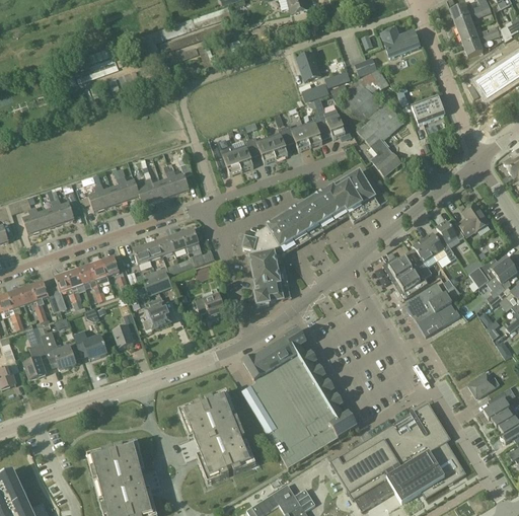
[(281,9),(288,7),(290,14),(310,9),(308,0),(279,0),(281,9)]
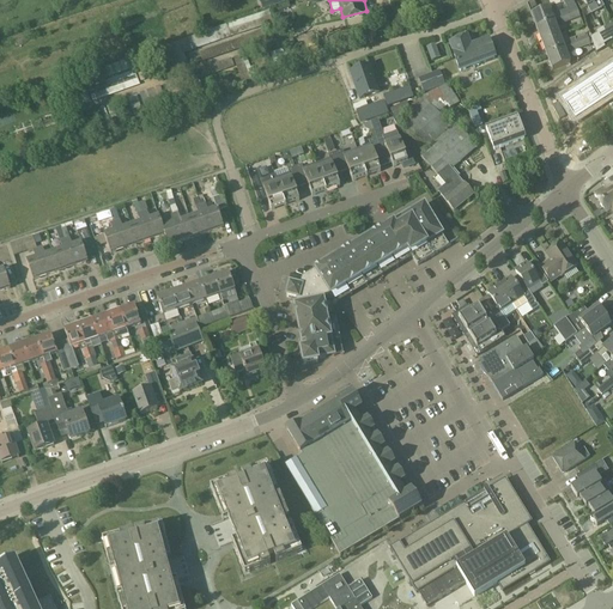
[(556,2),(532,12),(536,26),(560,17),(562,20),(570,18),(569,13),(570,13),(568,10),(577,6),(574,0),(564,0),(568,6),(558,10),(556,2)]
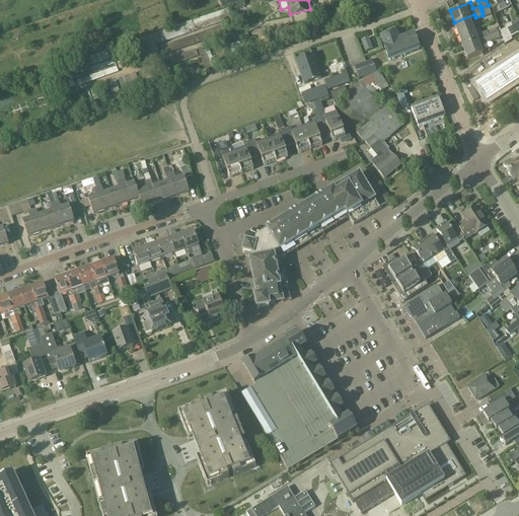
[(511,3),(509,0),(495,0),(501,9),(511,3)]
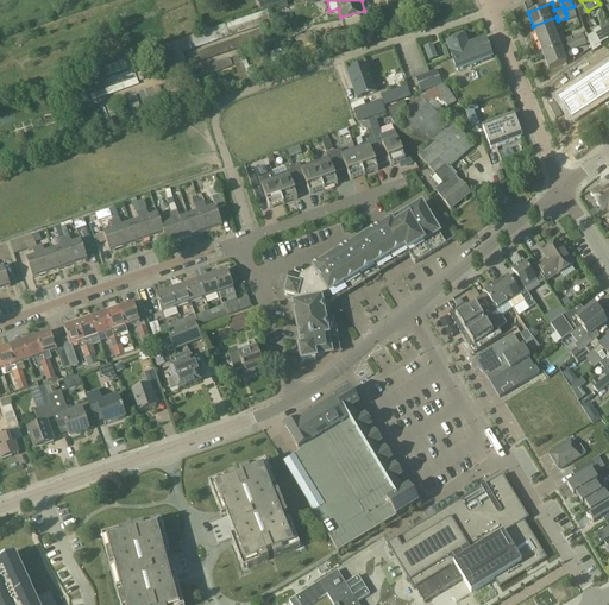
[(573,6),(564,10),(566,13),(565,13),(566,18),(576,14),(573,6)]
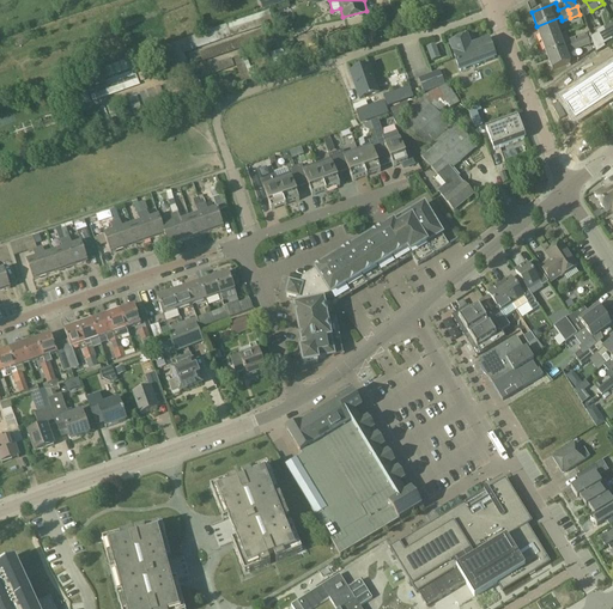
[(536,26),(542,40),(560,34),(554,19),(536,26)]
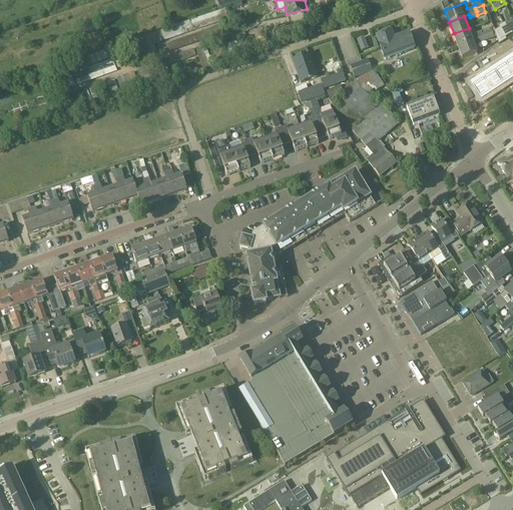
[(171,23),(174,33),(192,28),(189,19),(171,23)]
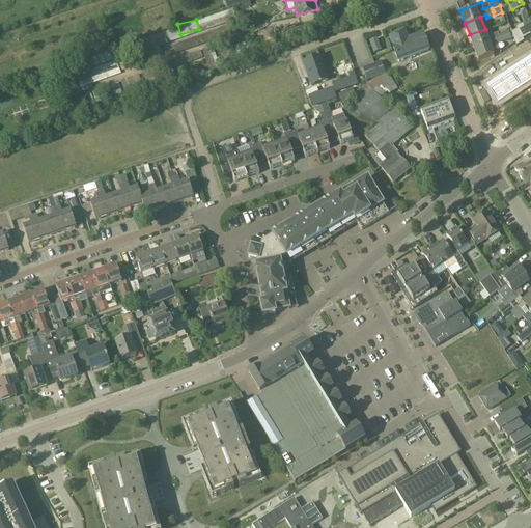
[(511,30),(513,35),(515,40),(516,44),(524,38),(523,36),(529,33),(523,21),(516,25),(518,27),(511,30)]
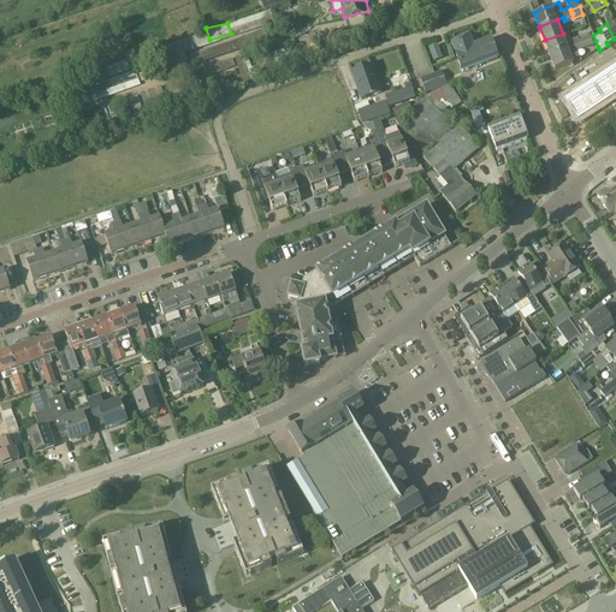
[(452,43),(463,69),(497,55),(493,47),(490,39),(477,43),(474,35),(469,37),(467,31),(457,35),(460,41),(452,43)]
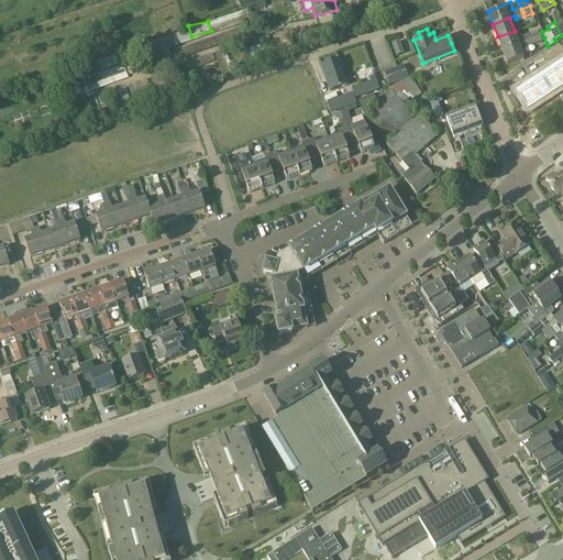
[(540,31),(532,33),(533,37),(532,39),(533,42),(544,37),(542,32),(542,30),(540,31)]
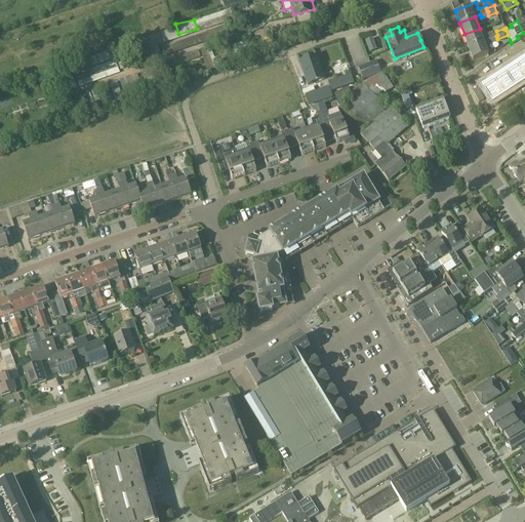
[(465,34),(469,46),(484,40),(480,29),(465,34)]
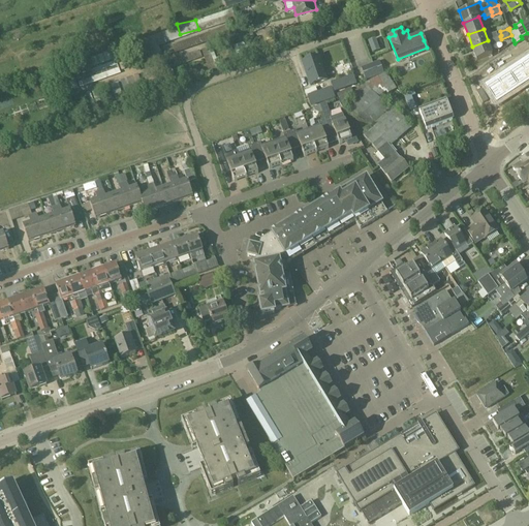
[(493,42),(501,39),(500,36),(501,35),(500,31),(491,35),(493,42)]
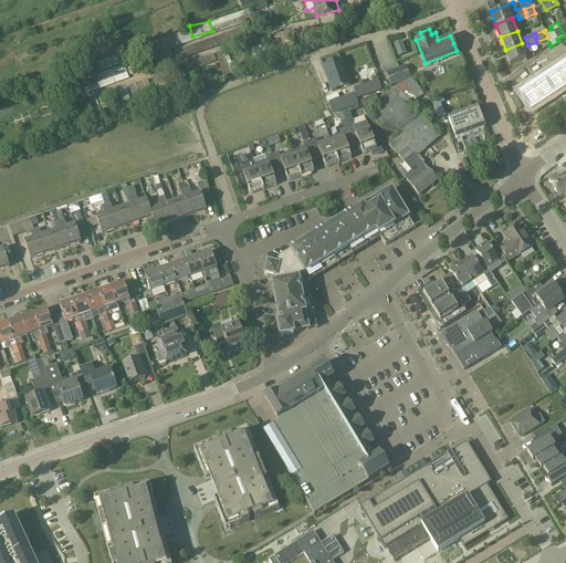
[(394,42),(398,53),(406,51),(401,39),(394,42)]
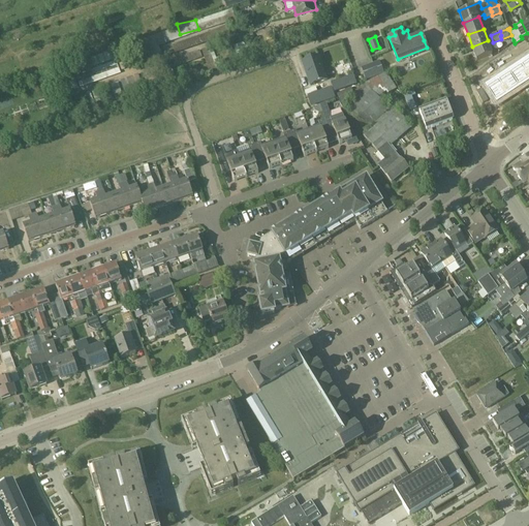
[(492,52),(488,40),(472,47),(476,58),(492,52)]
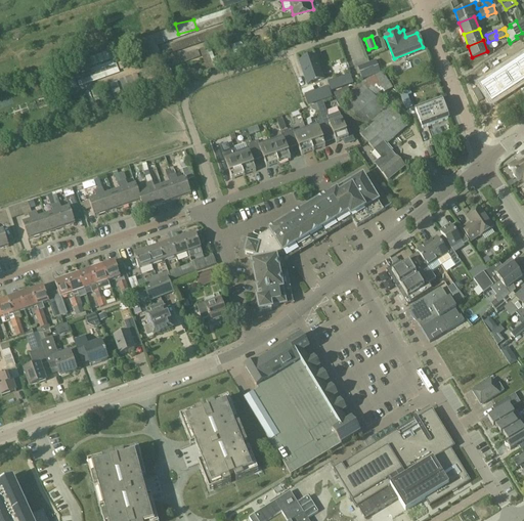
[(79,84),(119,71),(112,47),(82,56),(86,68),(75,71),(79,84)]
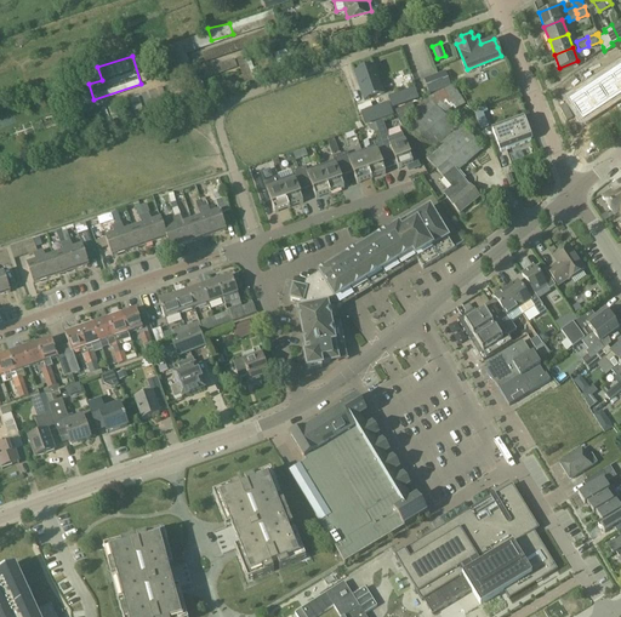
[(620,61),(610,69),(620,85),(620,61)]
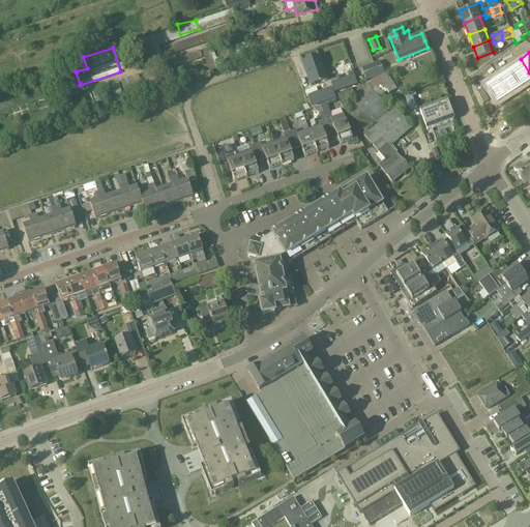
[(311,84),(327,78),(319,55),(302,61),(311,84)]
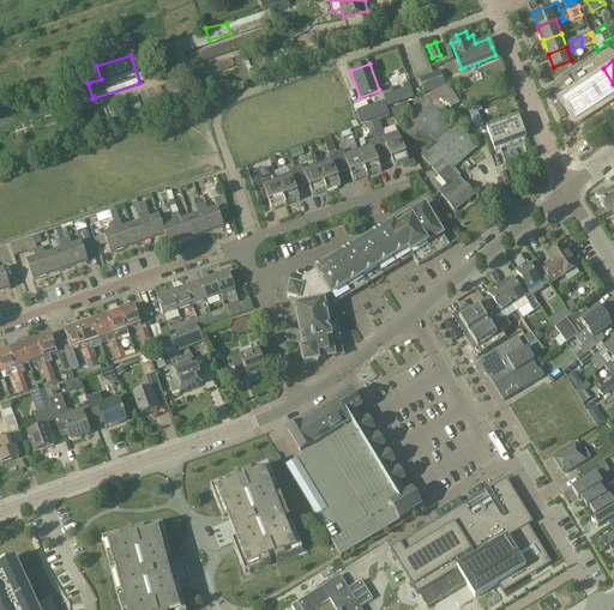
[(446,82),(440,67),(420,74),(425,89),(446,82)]
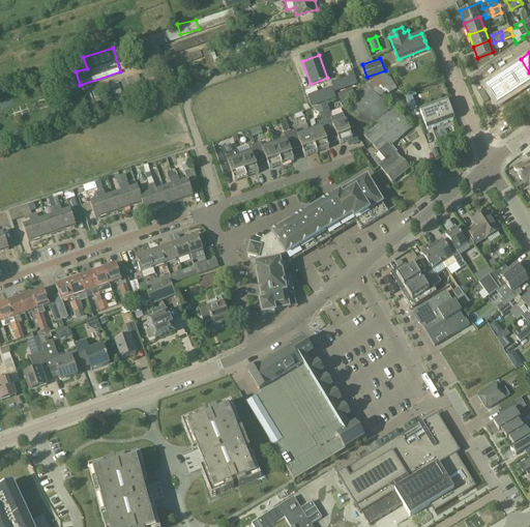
[(529,72),(521,59),(509,66),(521,85),(529,79),(529,72)]
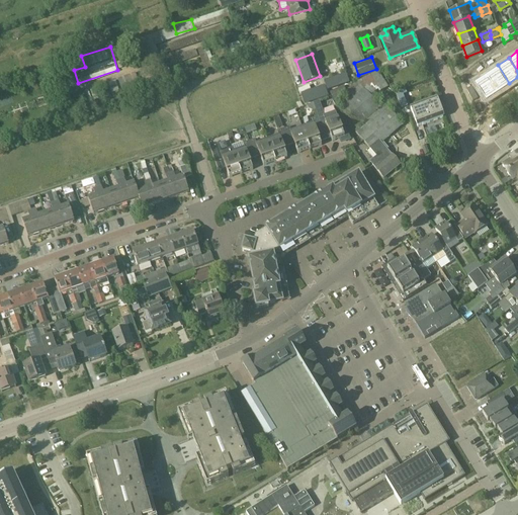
[(498,65),(486,72),(498,90),(509,83),(498,65)]
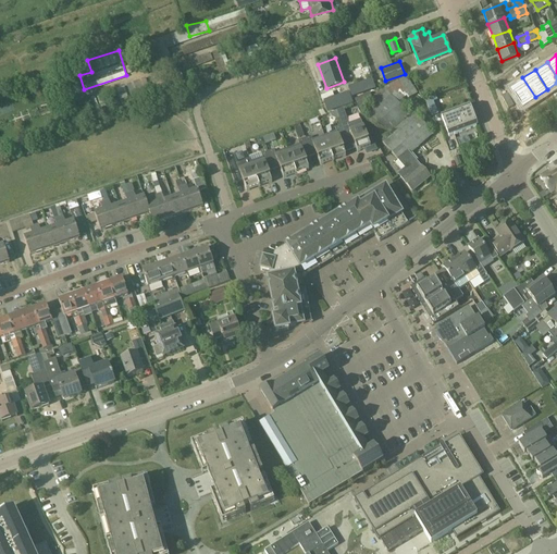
[(385,87),(372,97),(374,99),(363,109),(366,114),(384,134),(381,137),(405,165),(398,171),(401,174),(412,188),(430,174),(410,151),(433,132),(413,110),(410,106),(406,109),(398,101),(407,95),(409,97),(417,91),(407,77),(385,87)]
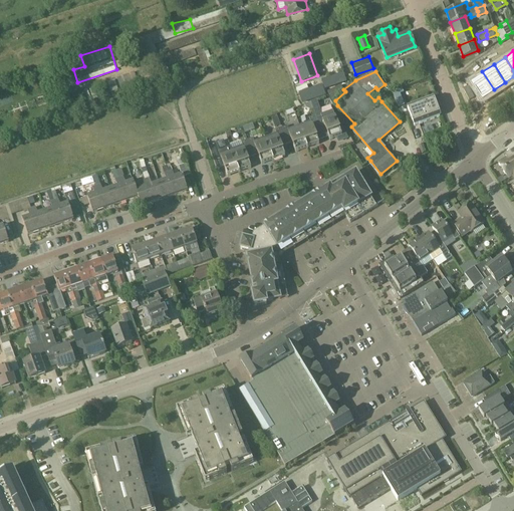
[(482,71),(471,79),(483,97),(494,89),(482,71)]
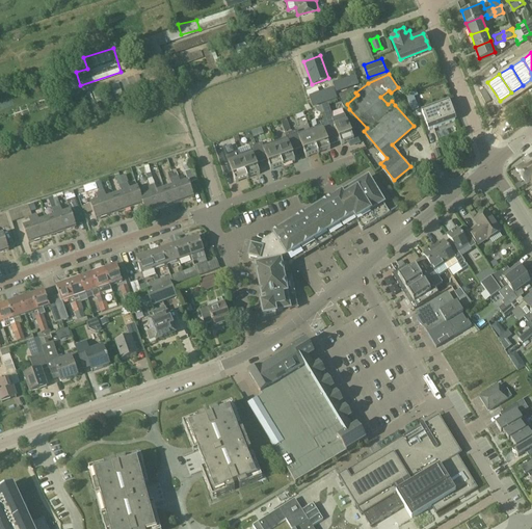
[(317,85),(307,89),(308,95),(319,90),(317,85)]
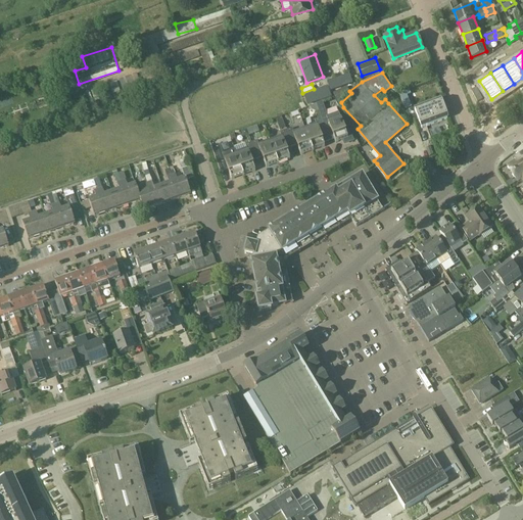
[(337,98),(350,93),(347,85),(332,90),(337,98)]
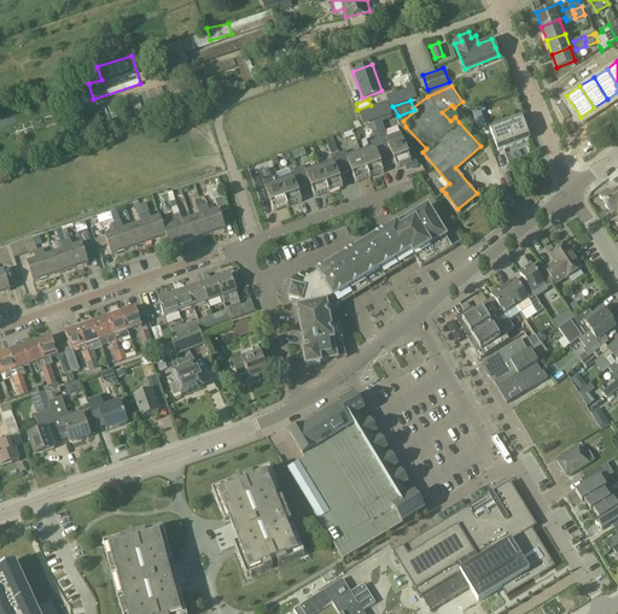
[(529,138),(520,116),(490,127),(499,150),(505,147),(529,138)]
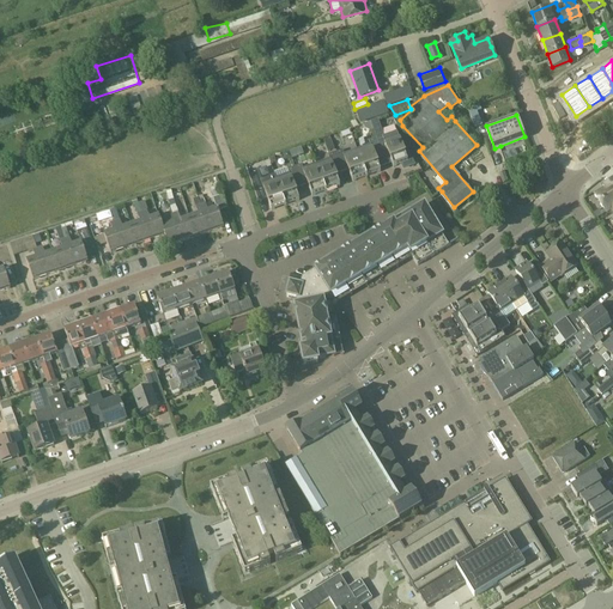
[(376,135),(382,152),(388,150),(393,164),(402,160),(404,165),(413,162),(414,163),(414,162),(406,148),(406,150),(404,150),(395,129),(381,134),(376,135)]
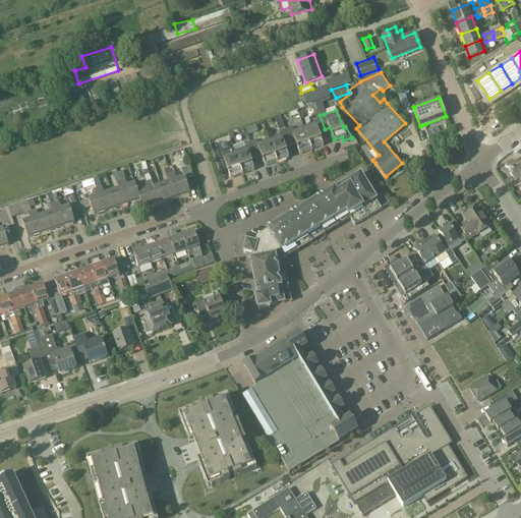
[(314,120),(303,124),(311,148),(324,144),(320,131),(325,129),(320,115),(313,117),(314,120)]
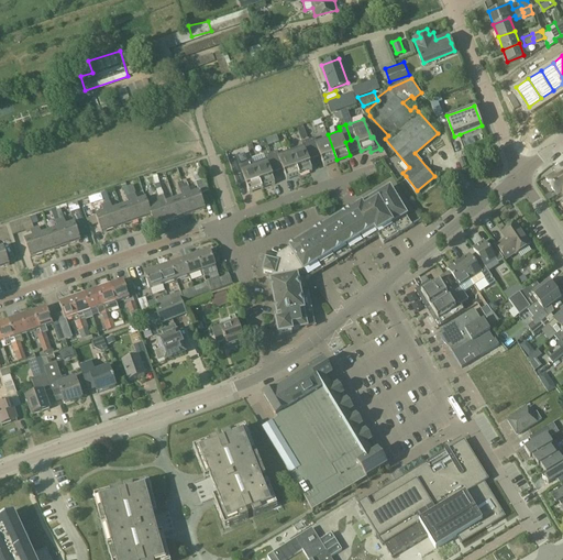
[(315,135),(308,138),(313,153),(319,151),(323,164),(337,160),(328,134),(316,139),(315,135)]
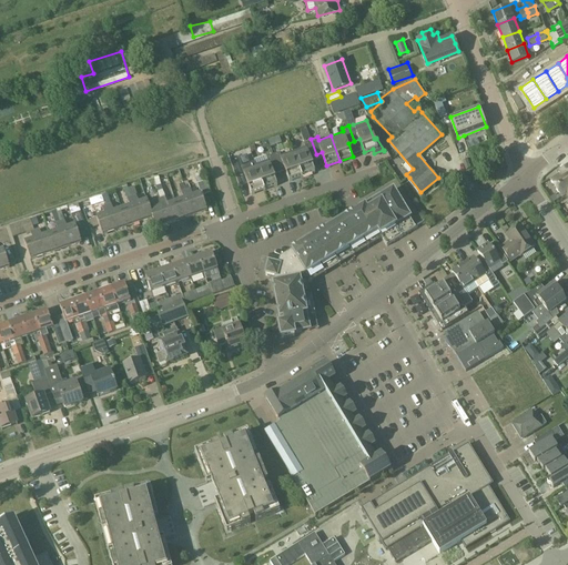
[(305,144),(293,149),(302,174),(315,170),(311,157),(316,154),(311,139),(304,141),(305,144)]
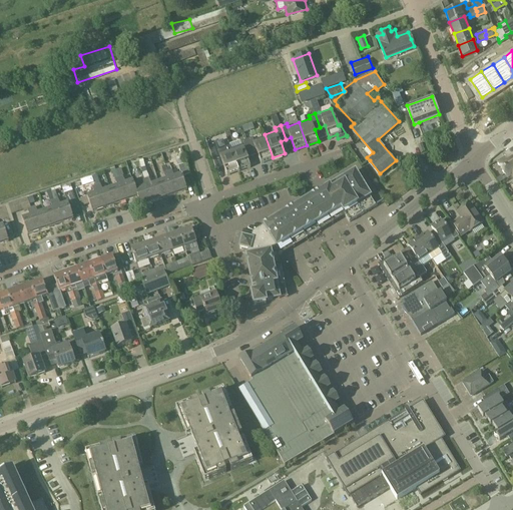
[(252,135),(246,137),(251,151),(257,149),(262,161),(273,157),(265,134),(253,138),(252,135)]
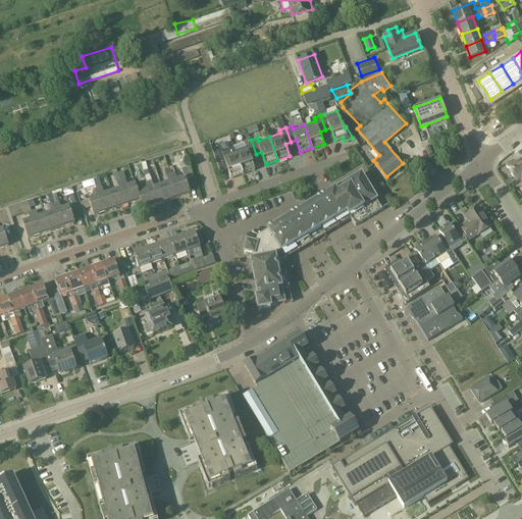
[(235,147),(233,147),(243,172),(255,168),(251,155),(256,154),(251,140),(245,142),(246,145),(236,149),(235,147)]
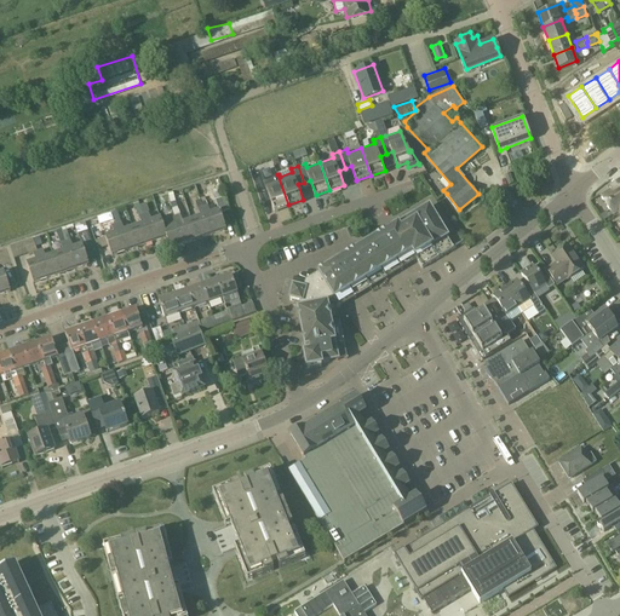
[(275,209),(288,205),(277,174),(265,179),(262,168),(252,172),(260,197),(269,195),(275,209)]
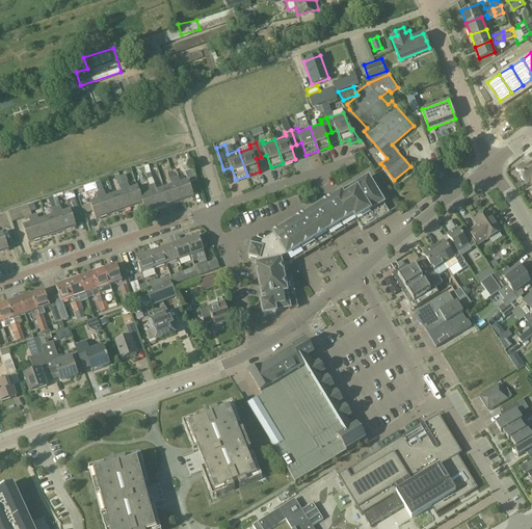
[(297,146),(292,149),(296,156),(302,153),(297,146)]
